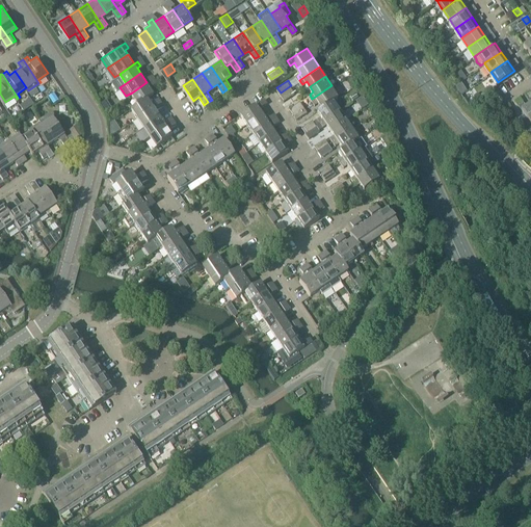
[(147,82),(132,93),(138,102),(147,96),(154,91),(147,82)]
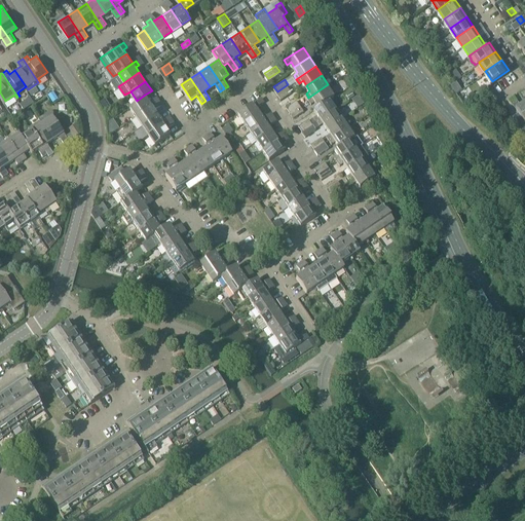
[(352,82),(345,87),(349,92),(355,88),(352,82)]
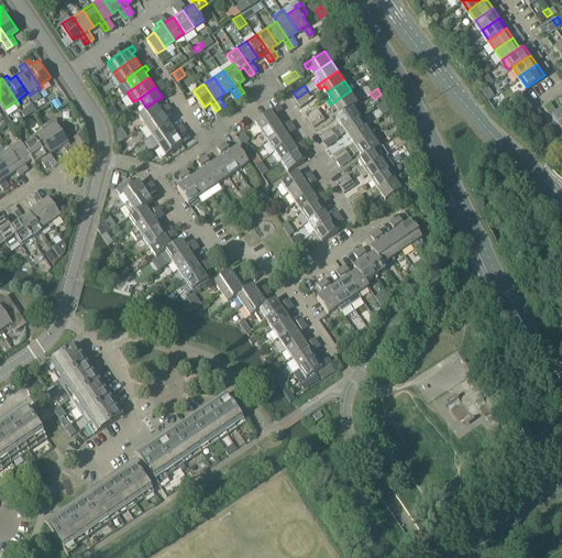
[(308,90),(297,98),(300,104),(312,96),(308,90)]
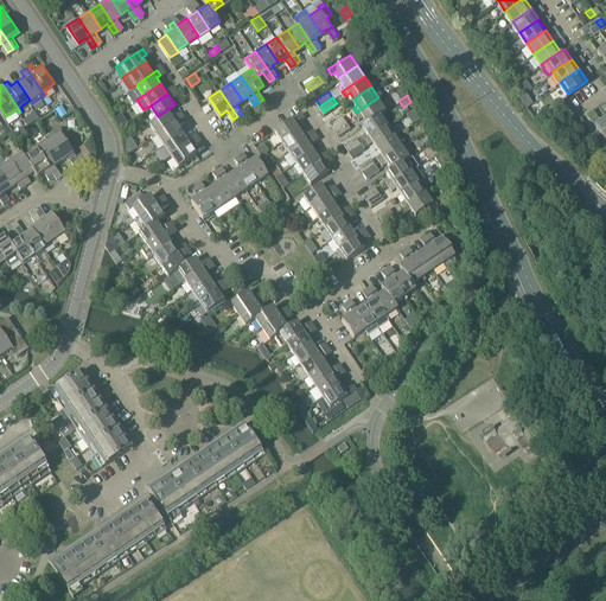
[(378,97),(356,113),(359,117),(364,114),(368,120),(381,112),(386,108),(378,97)]
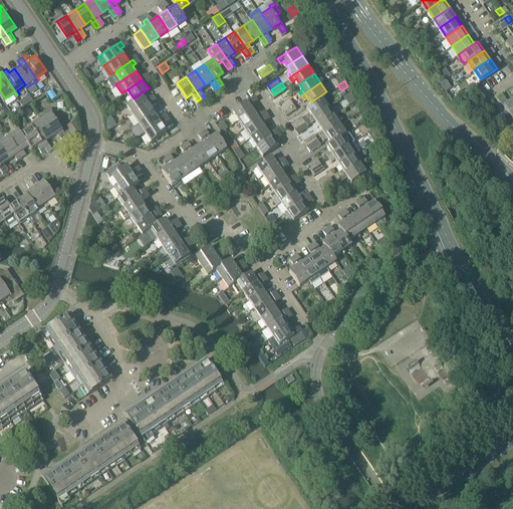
[(53,85),(47,89),(52,96),(57,92),(53,85)]
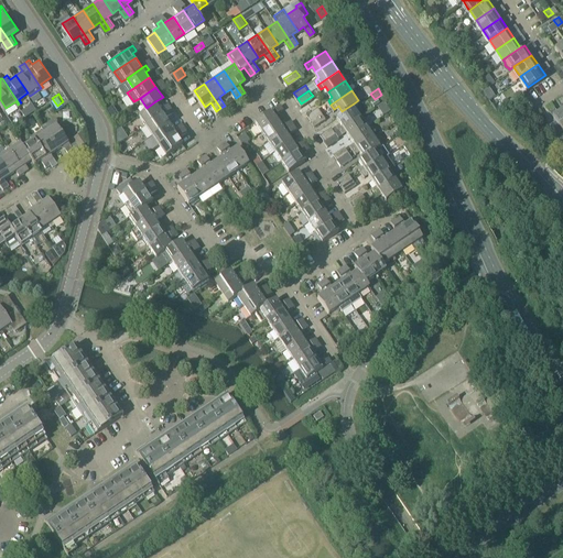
[(562,106),(558,108),(551,99),(547,104),(556,118),(550,122),(560,138),(562,135),(562,106)]
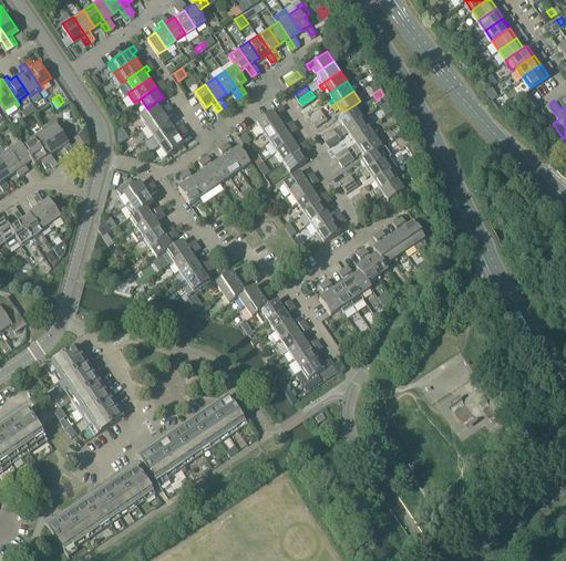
[(146,107),(140,113),(147,123),(163,112),(166,110),(164,105),(161,107),(157,102),(156,102),(147,108),(146,107)]
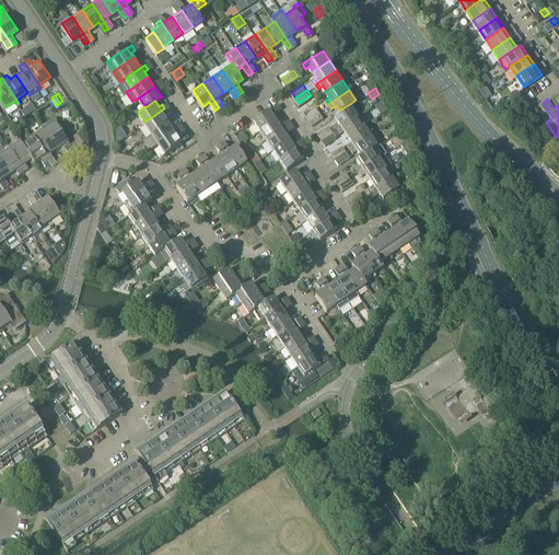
[(358,113),(351,103),(339,111),(335,114),(338,119),(335,123),(337,127),(358,113)]
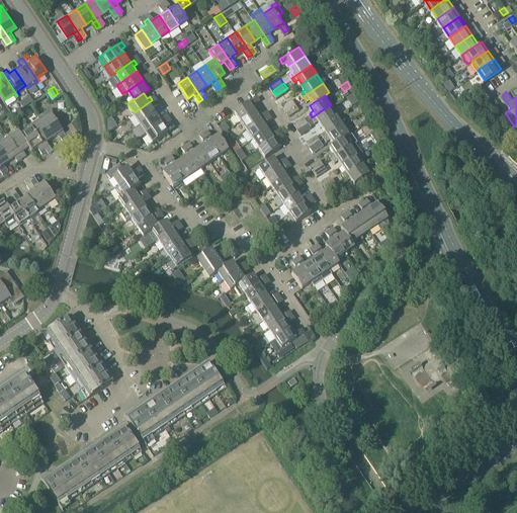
[(285,108),(295,101),(292,96),(281,103),(285,108)]
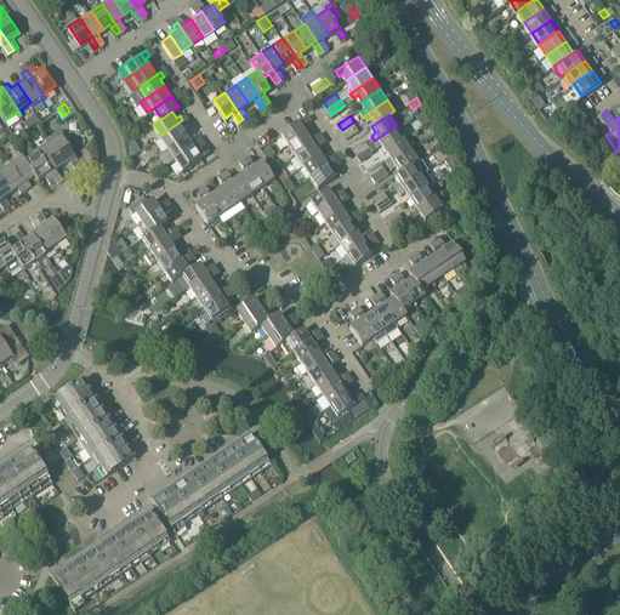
[(289,142),(307,130),(299,119),(280,131),(289,142)]
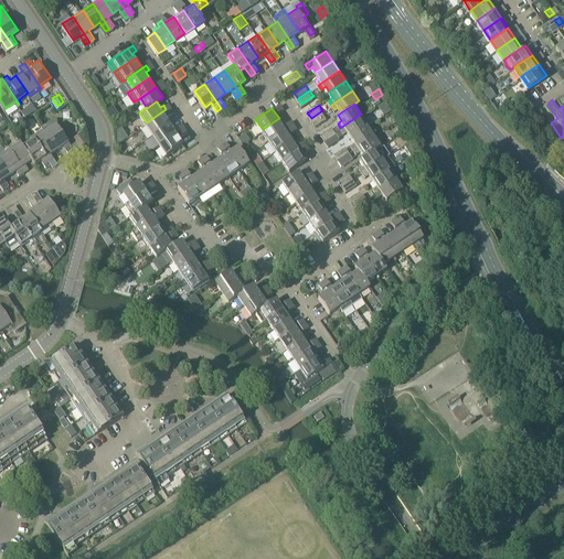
[(147,122),(153,132),(169,121),(167,117),(169,116),(169,114),(166,109),(147,122)]
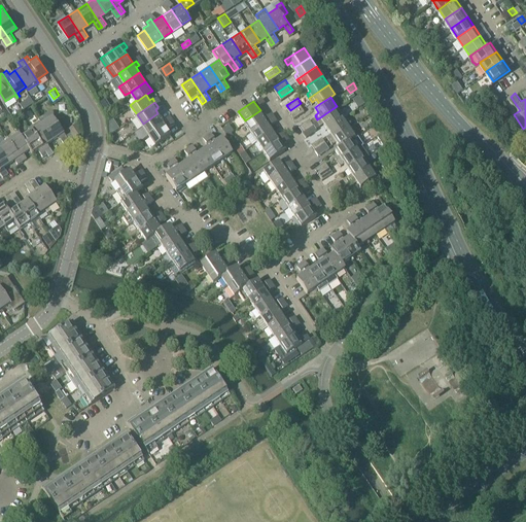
[(301,103),(290,110),(293,115),(305,108),(301,103)]
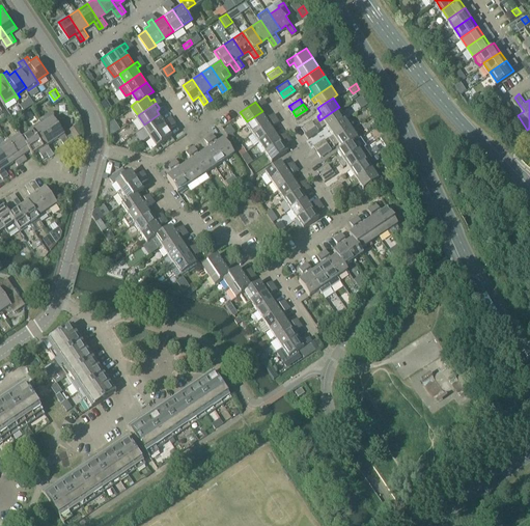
[(39,117),(54,138),(59,135),(65,143),(71,139),(66,134),(54,115),(53,110),(50,107),(39,114),(40,116),(39,117)]
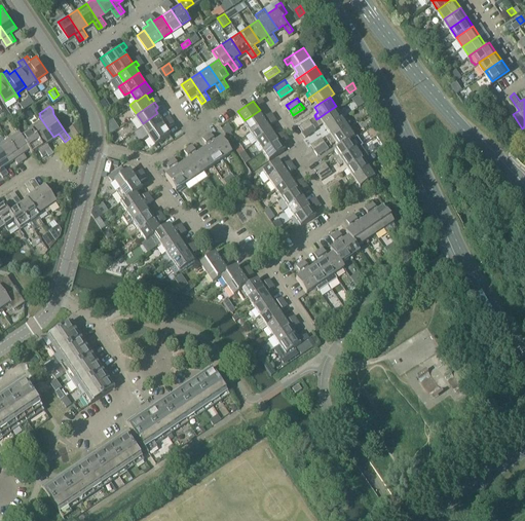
[(336,106),(316,119),(320,122),(324,120),(327,125),(342,115),(336,106)]
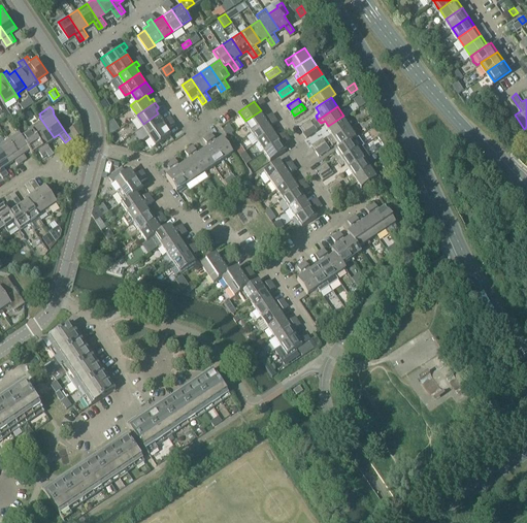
[(261,110),(245,121),(252,130),(267,120),(261,110)]
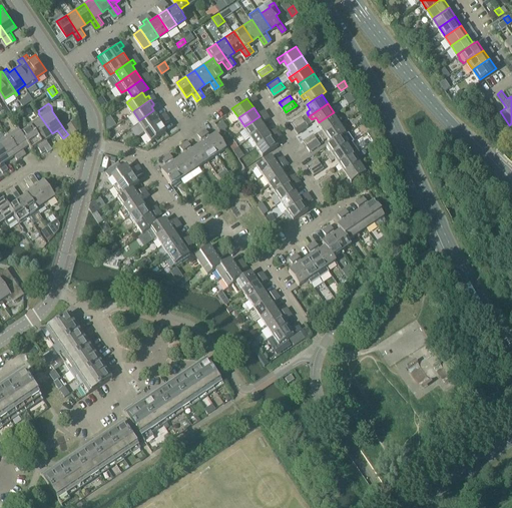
[(145,129),(160,119),(153,110),(139,120),(145,129)]
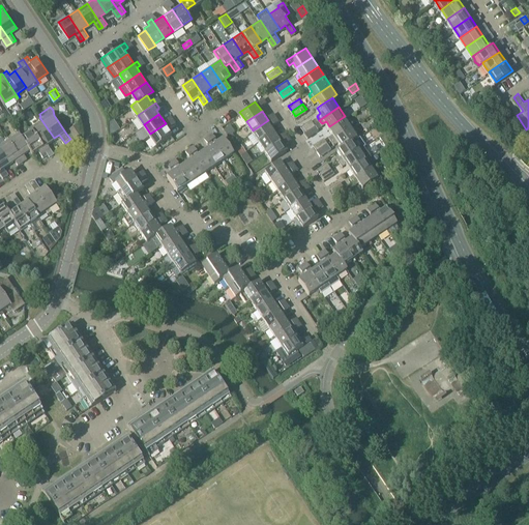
[(331,138),(351,125),(345,116),(329,126),(333,132),(329,135),(331,138)]
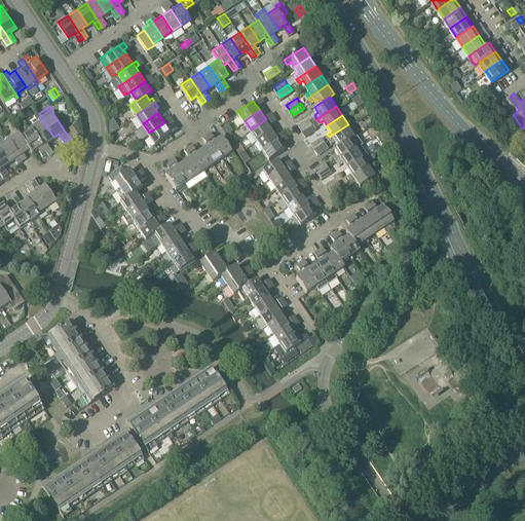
[(30,124),(48,151),(52,148),(47,141),(53,137),(39,116),(29,122),(30,124)]
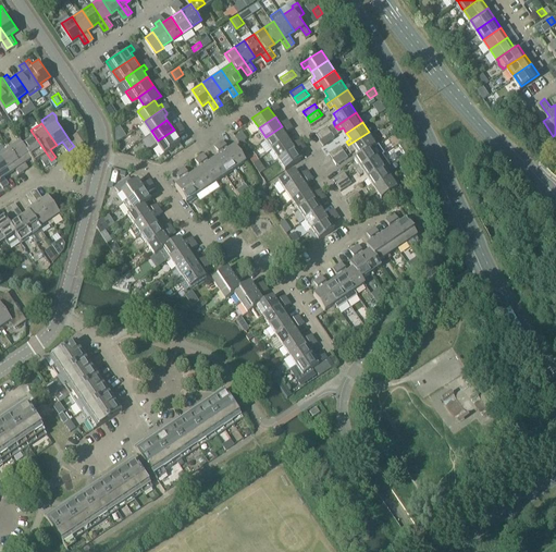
[(320,136),(331,129),(328,123),(316,131),(320,136)]
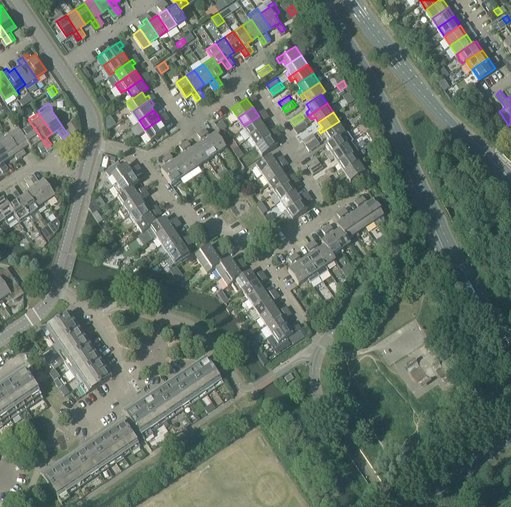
[(259,116),(244,126),(250,135),(265,125),(259,116)]
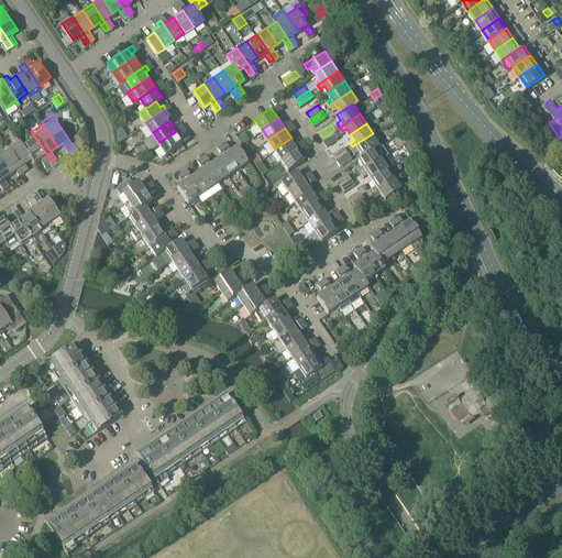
[(334,130),(323,138),(328,143),(339,135),(334,130)]
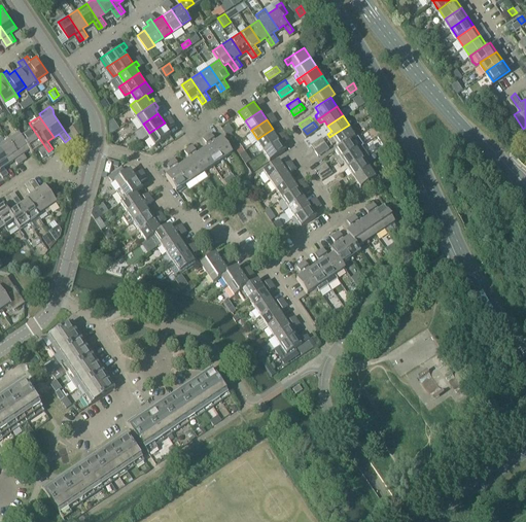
[(165,123),(149,133),(155,142),(171,132),(165,123)]
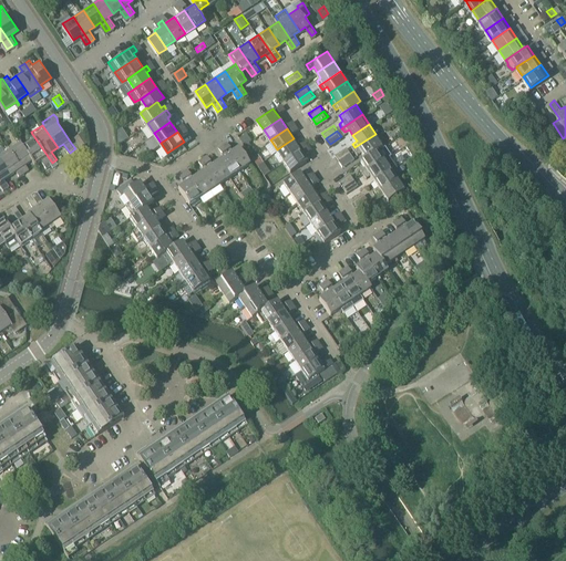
[(244,132),(239,134),(245,142),(249,139),(244,132)]
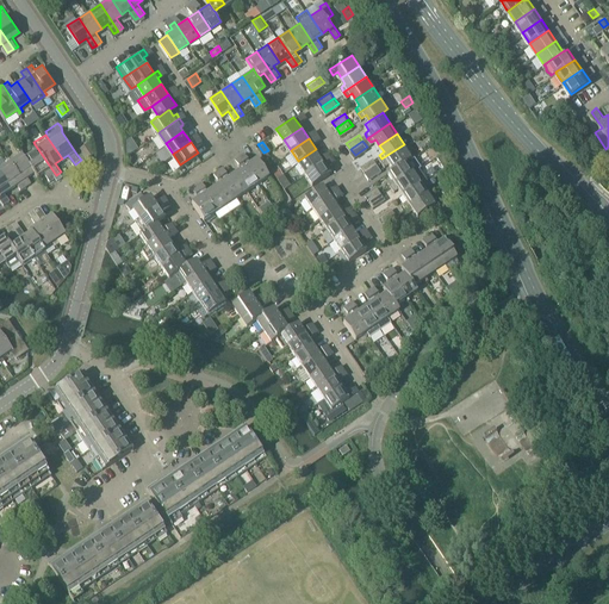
[(56,175),(35,144),(33,145),(36,149),(25,156),(35,170),(38,175),(45,170),(50,179),(56,175)]
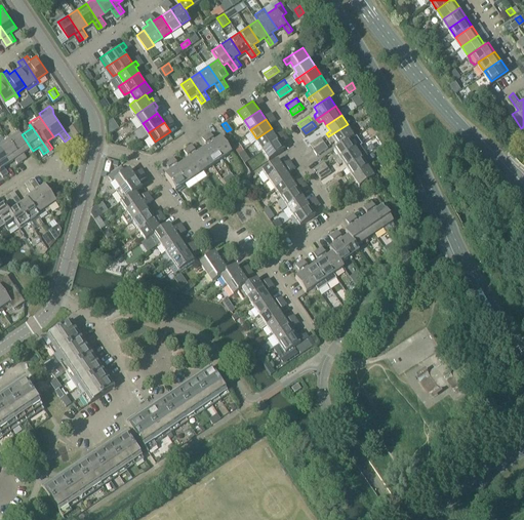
[(72,128),(76,133),(81,129),(78,124),(72,128)]
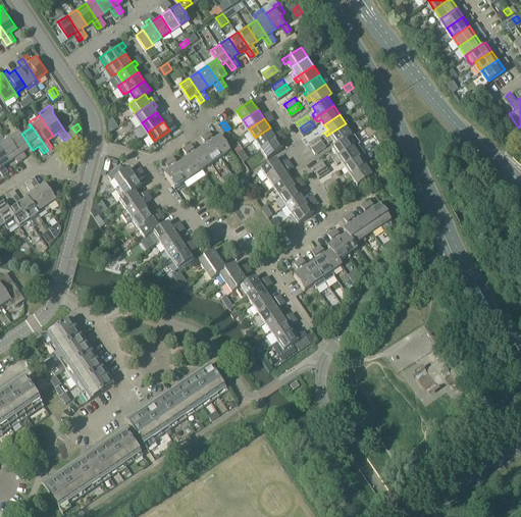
[(346,123),(326,136),(329,140),(333,138),(336,143),(348,136),(352,133),(346,123)]
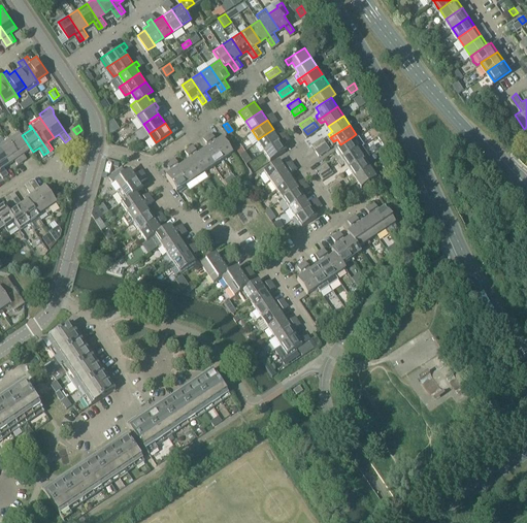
[(264,149),(280,138),(273,129),(258,139),(264,149)]
